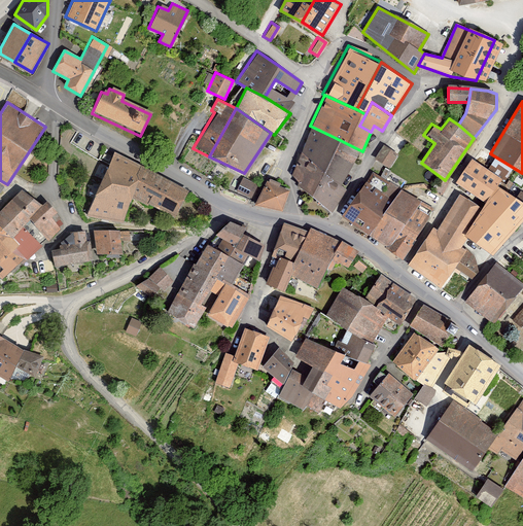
[(322,167),(336,138),(310,126),(299,150),(322,167)]
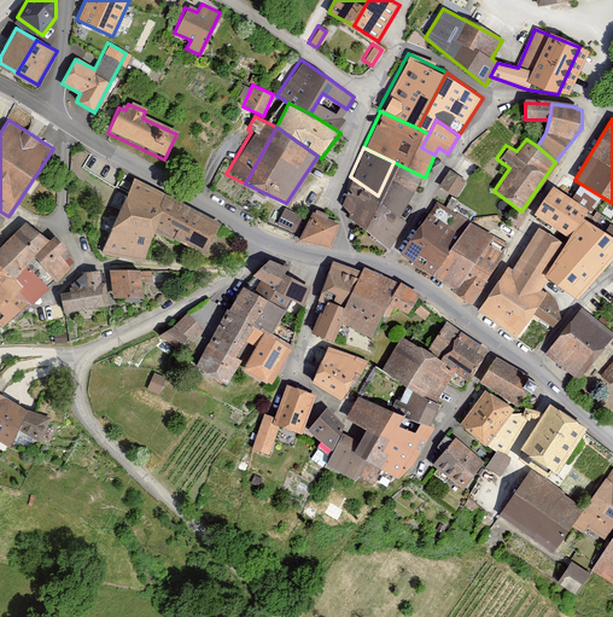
[(420,175),(393,162),(378,196),(398,214),(420,175)]
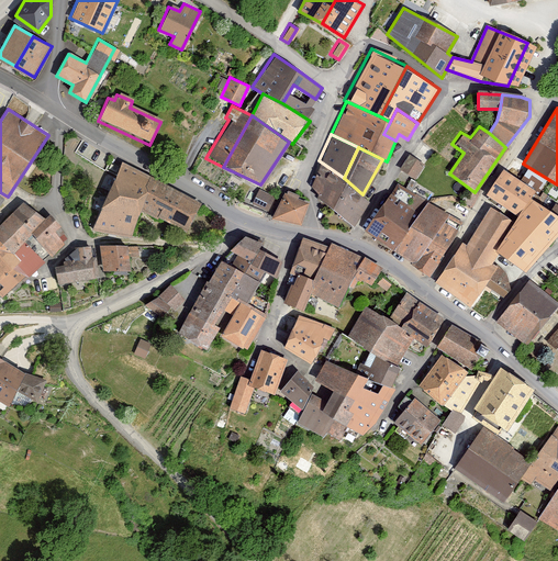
[(405,153),(397,168),(411,177),(421,161),(405,153)]
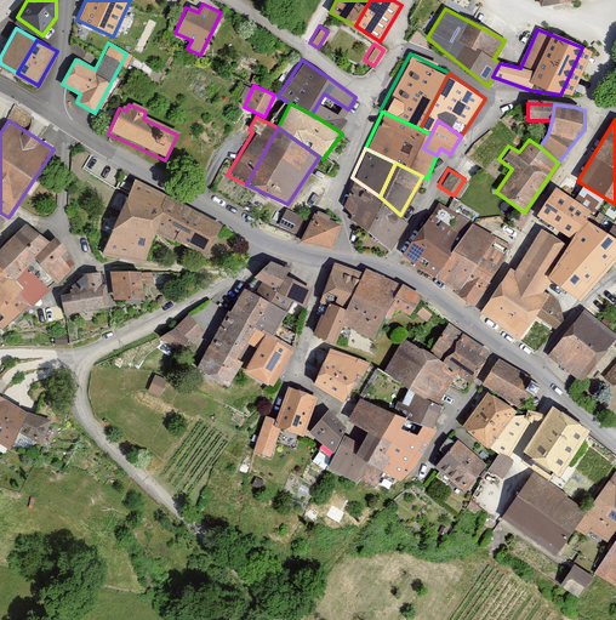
[(404,222),(400,215),(380,197),(352,177),(342,204),(353,215),(351,223),(387,249),(404,222)]
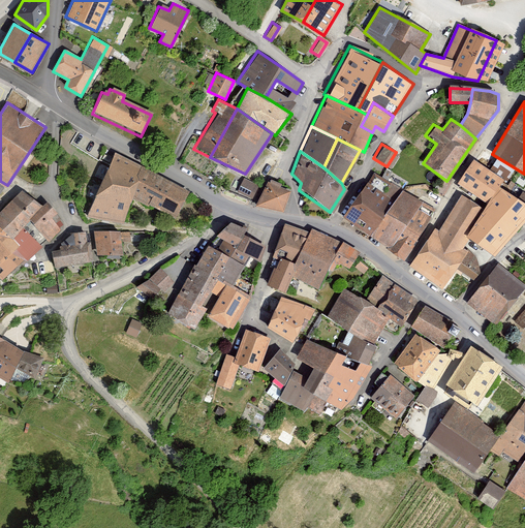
[(178,218),(189,190),(114,152),(87,215),(124,222),(137,197),(178,218)]
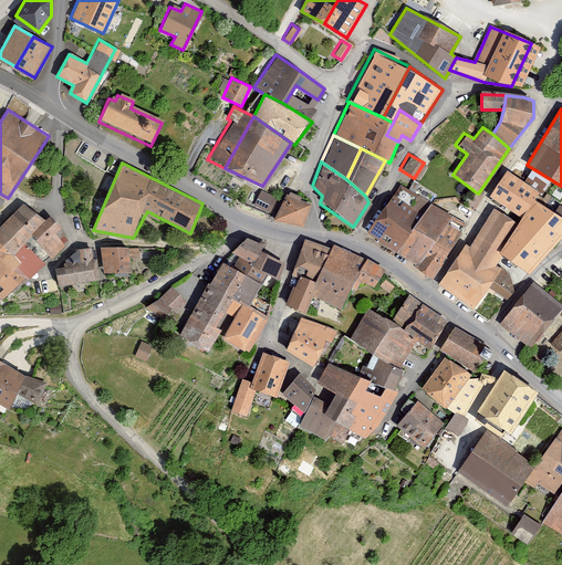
[(538,197),(541,191),(508,169),(489,197),(522,219),(538,197)]
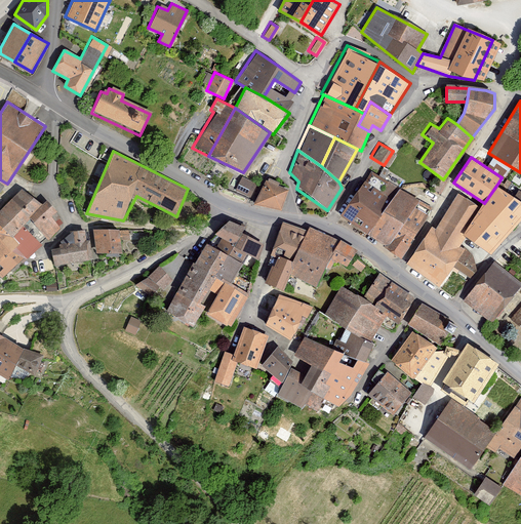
[(369,235),(398,188),(369,170),(339,212),(369,235)]
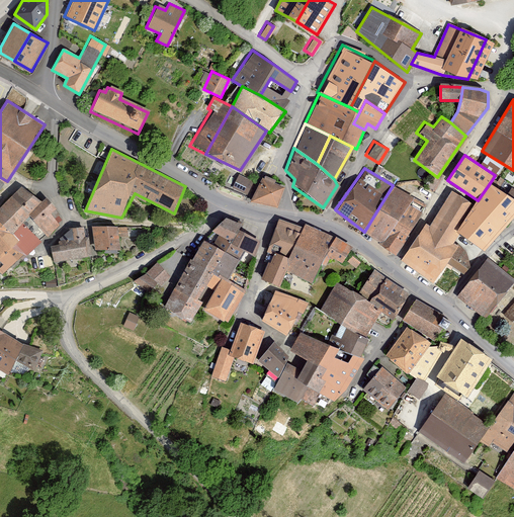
[(228,188),(245,195),(251,180),(234,173),(229,185),(228,188)]
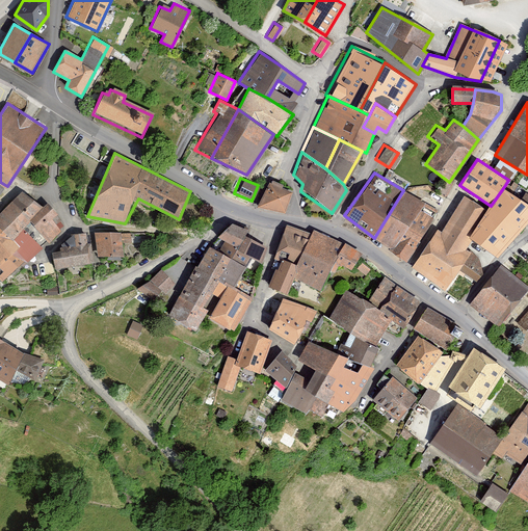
[(292,191),(267,180),(256,206),(284,212),(292,191)]
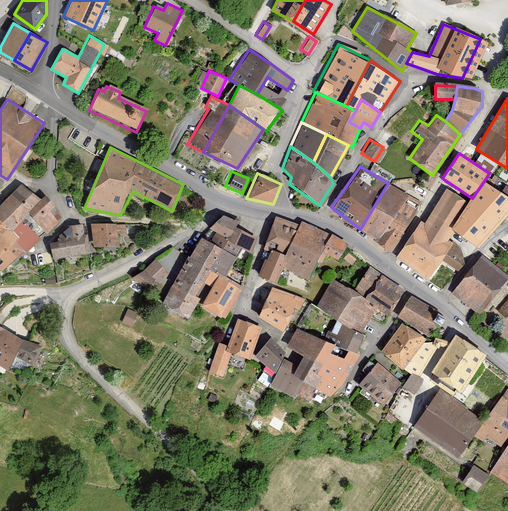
[(507,215),(507,193),(486,178),(472,198),(469,202),(453,226),(456,228),(480,247),(507,215)]
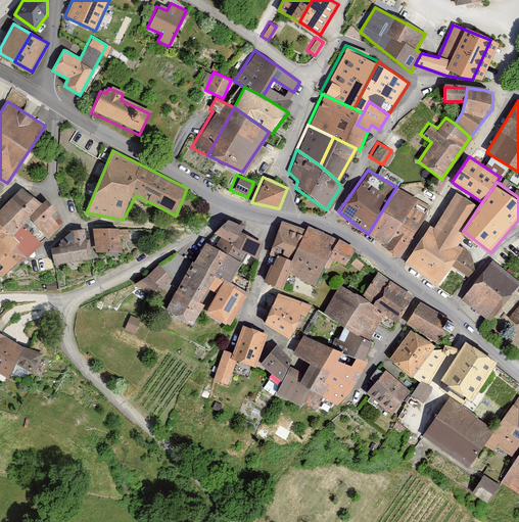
[(26,225),(40,239),(47,236),(48,238),(61,226),(55,215),(59,209),(48,197),(44,202),(22,187),(0,210),(0,221),(4,226),(14,236),(26,225)]
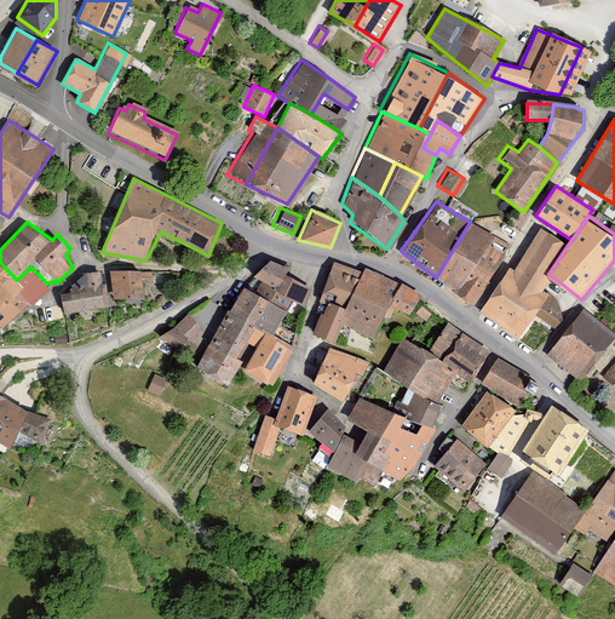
[(506,245),(470,222),(436,278),(477,307),(506,245)]
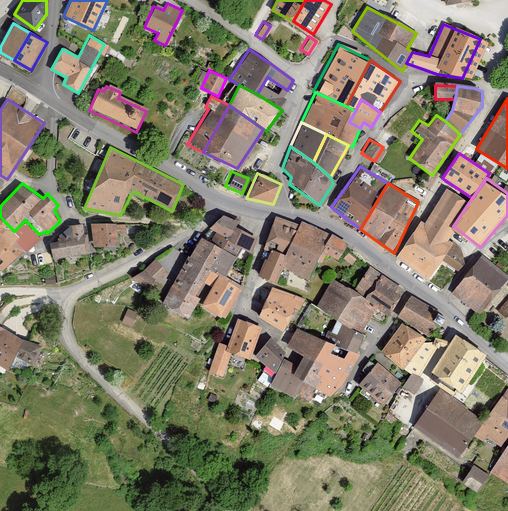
[(425,219),(449,239),(456,228),(453,226),(469,202),(445,188),(425,219)]
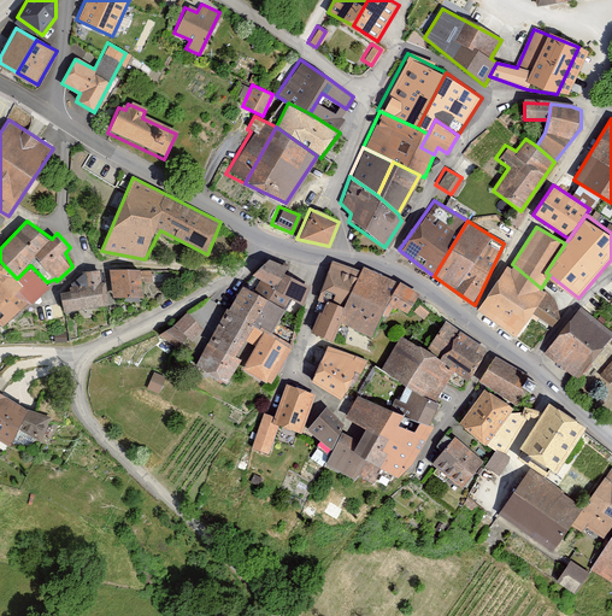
[(277,287),(286,273),(290,264),(269,258),(252,274),(266,281),(277,287)]
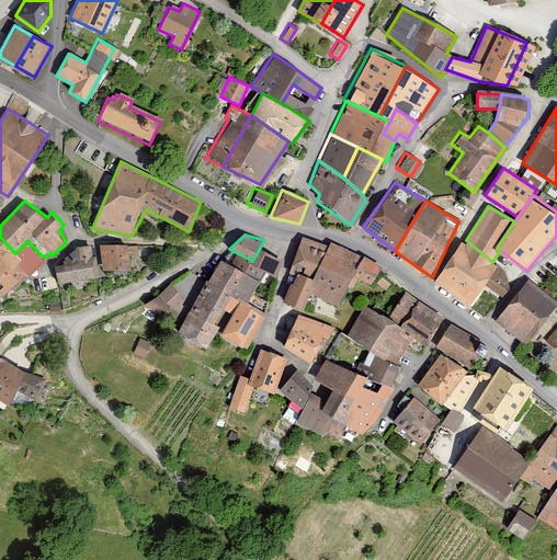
[(506,272),(492,262),(466,240),(463,238),(435,280),(469,306),(487,286),(501,297),(509,284),(506,272)]
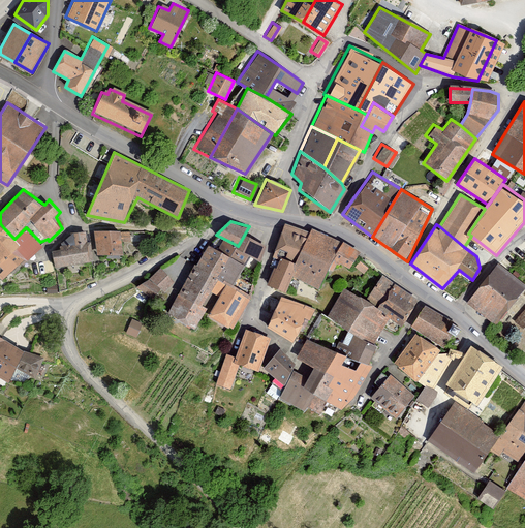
[(14,239),(4,228),(0,231),(0,257),(9,251),(23,265),(43,246),(40,242),(26,227),(14,239)]
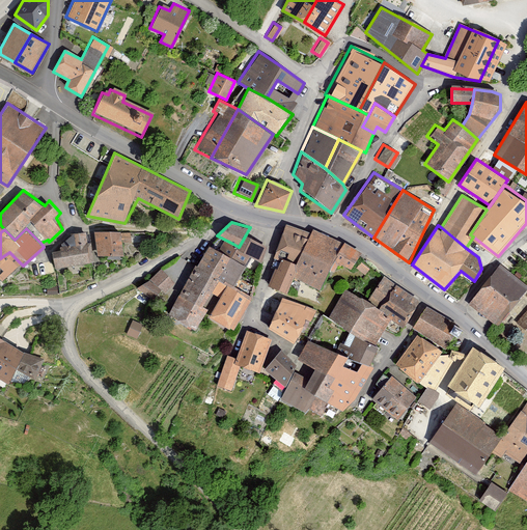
[(298,263),(308,236),(282,228),(273,258),(278,260),(298,263)]
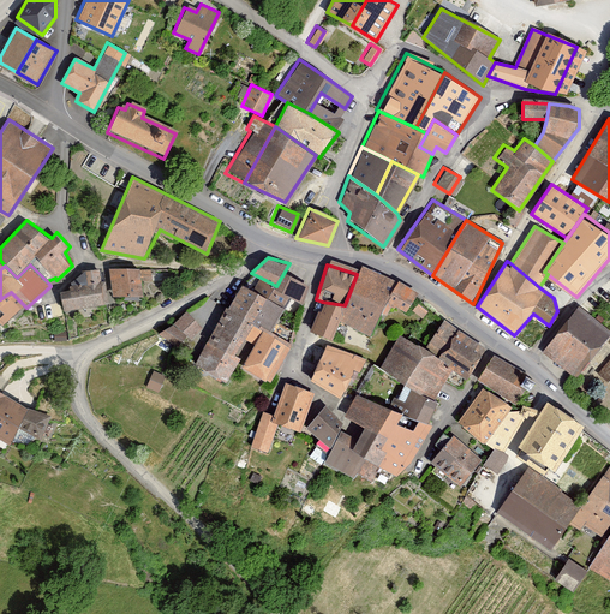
[(66,308),(108,302),(106,281),(103,281),(101,266),(88,268),(90,280),(71,284),(72,290),(64,291),(66,308)]
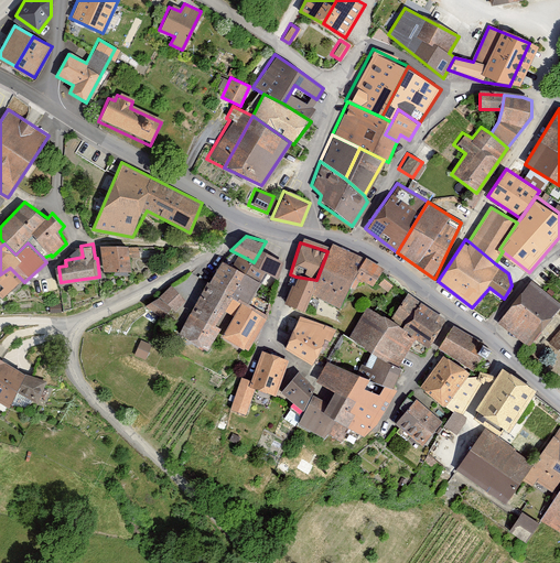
[(106,271),(135,269),(132,244),(104,245),(106,271)]
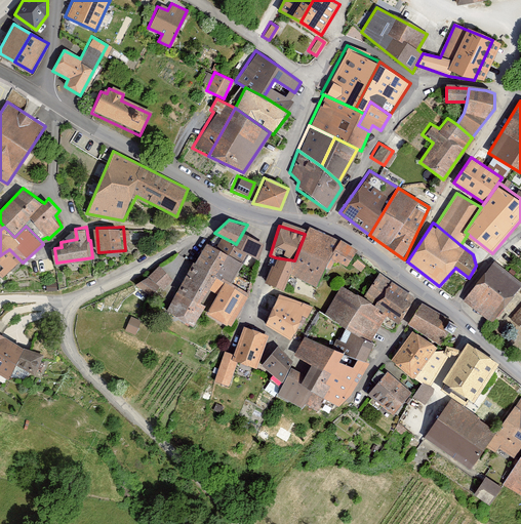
[(306,229),(305,234),(294,260),(289,274),(316,287),(331,259),(346,268),(355,253),(338,243),(335,247),(306,229)]
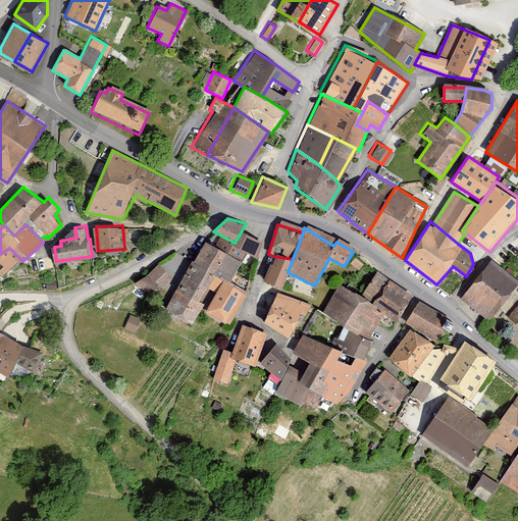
[(261,242),(242,230),(235,243),(225,238),(214,246),(222,249),(243,261),(245,252),(255,258),(261,242)]
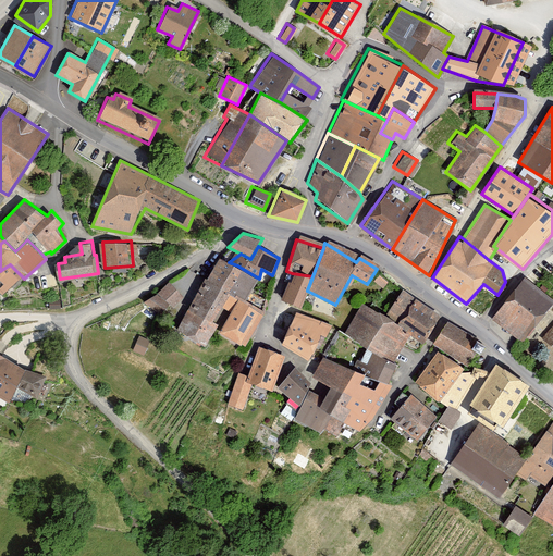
[(206,278),(224,288),(237,266),(229,262),(219,257),(206,278)]
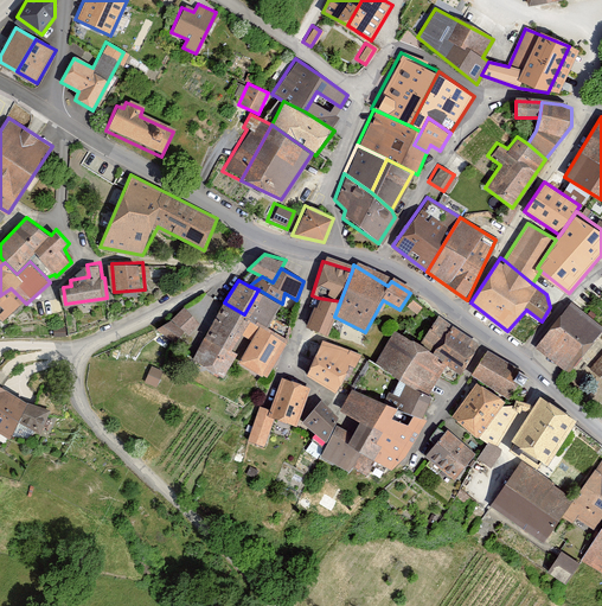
[(0,318),(4,321),(26,304),(11,288),(0,295),(0,318)]
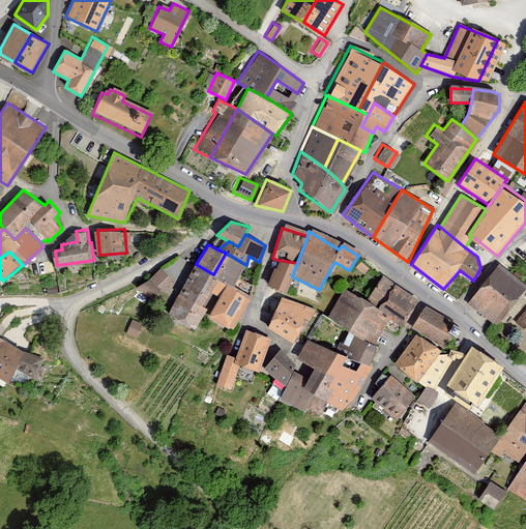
[(221,278),(227,283),(234,287),(246,265),(226,253),(213,274),(221,278)]
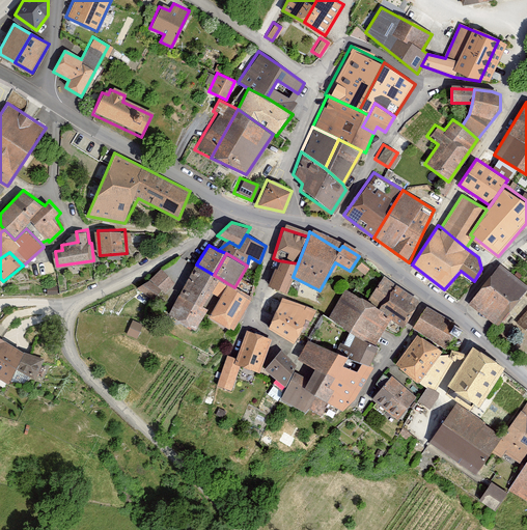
[(287,294),(293,277),(298,263),(278,260),(267,287),(287,294)]
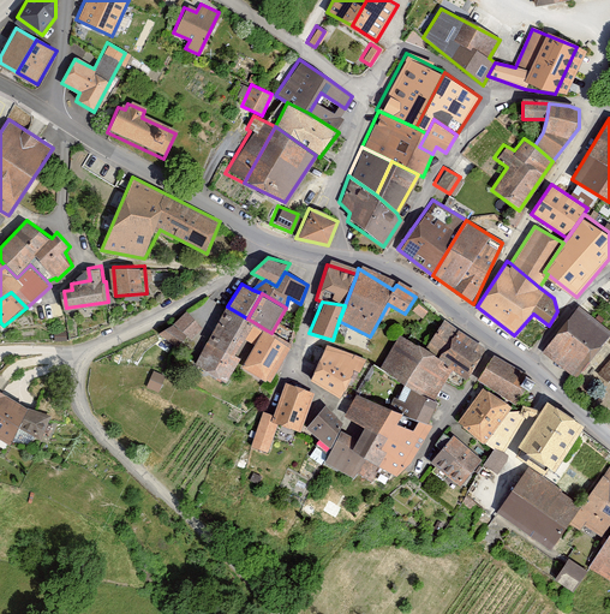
[(208,340),(238,356),(256,323),(247,319),(227,307),(208,340)]
